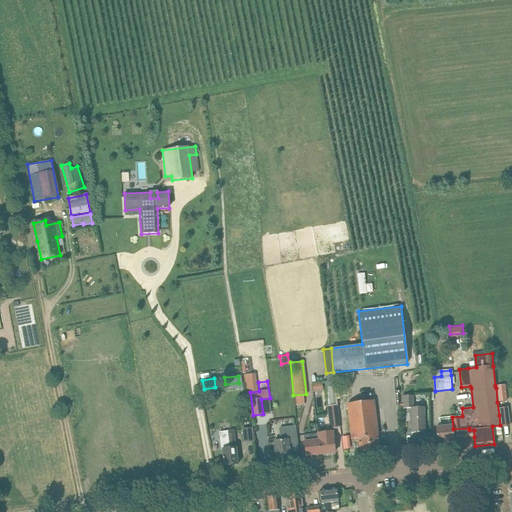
[(335,384),(326,385),(327,398),(336,397),(335,384)]
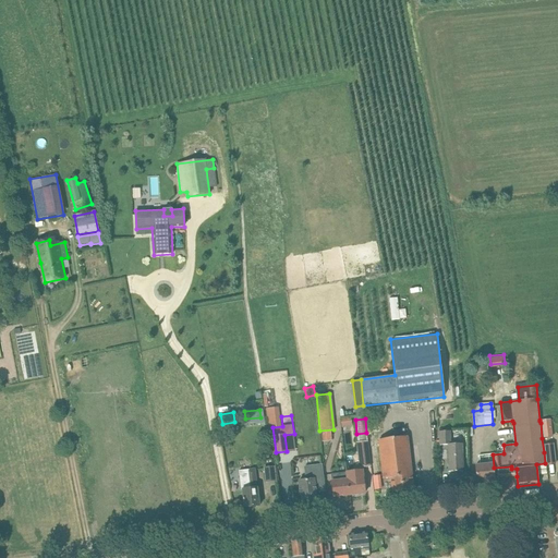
[(550,420),(540,421),(541,423),(542,438),(552,437),(550,420)]
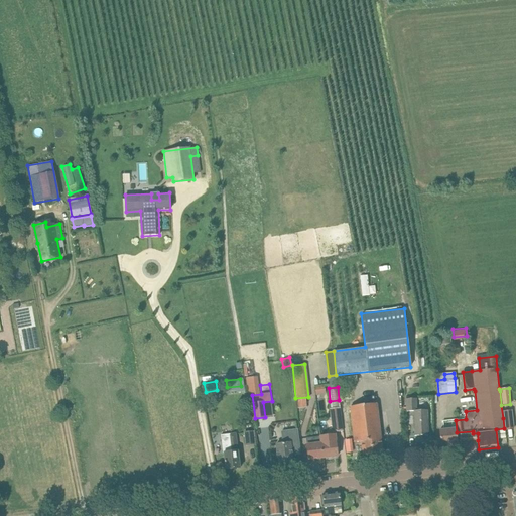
[(407,412),(414,412),(416,412),(416,399),(406,399),(407,412)]
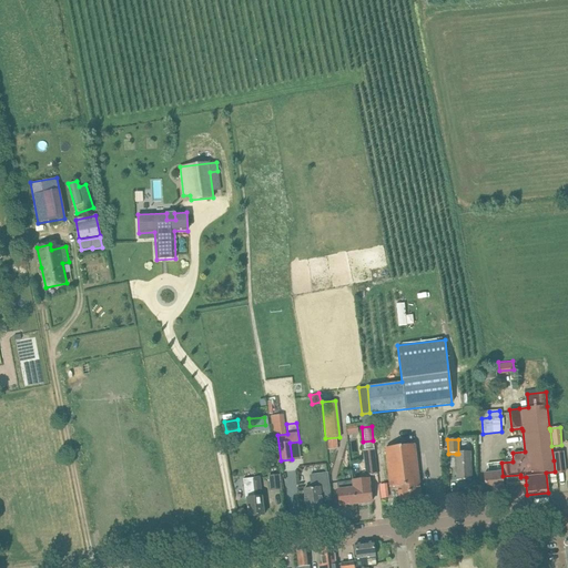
[(386,449),(389,476),(391,487),(395,487),(396,490),(398,489),(399,500),(421,498),(415,446),(386,449)]
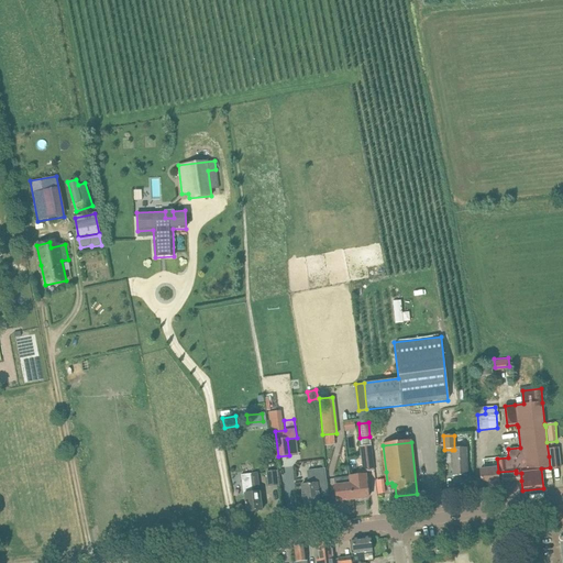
[(373,472),(370,444),(359,446),(362,473),(373,472)]
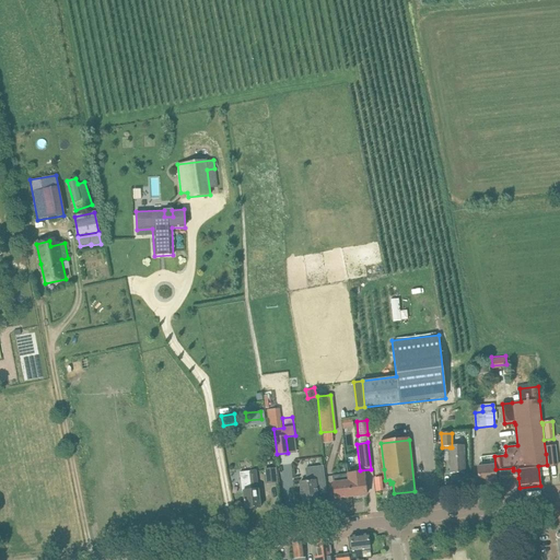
[(556,446),(547,447),(549,466),(558,466),(556,446)]
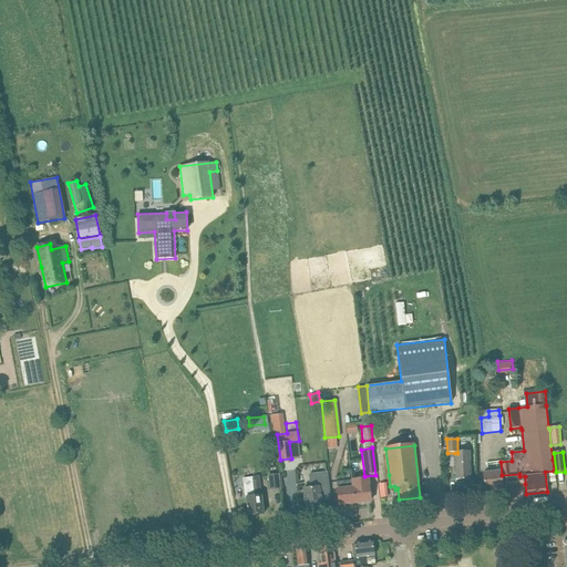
[(470,453),(457,453),(455,453),(456,480),(471,478),(470,453)]
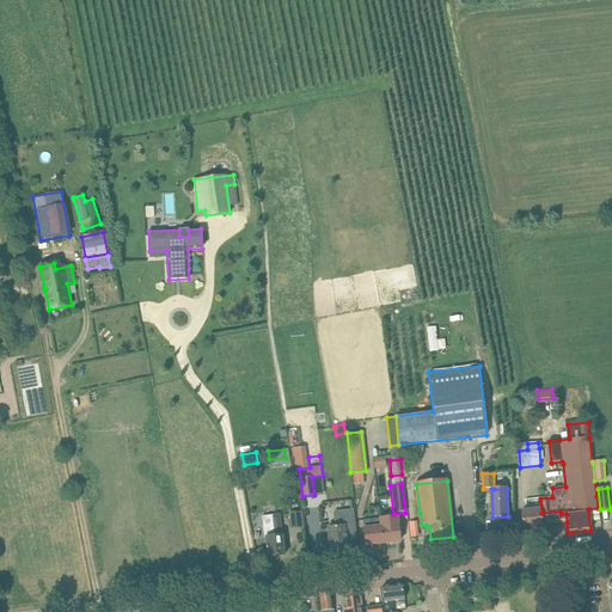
[(525,500),(526,510),(521,510),(522,516),(524,528),(543,527),(542,524),(542,519),(542,513),(540,499),(525,500)]
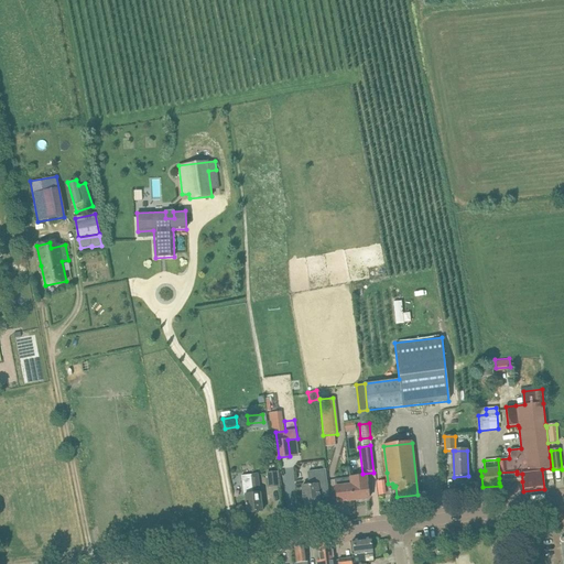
[(278,486),(275,472),(267,473),(269,487),(278,486)]
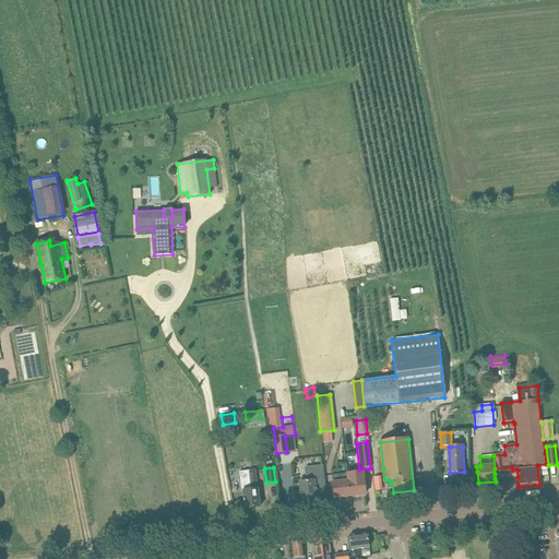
[(512,467),(495,468),(495,474),(495,478),(497,478),(497,479),(518,477),(518,470),(512,470),(512,467)]
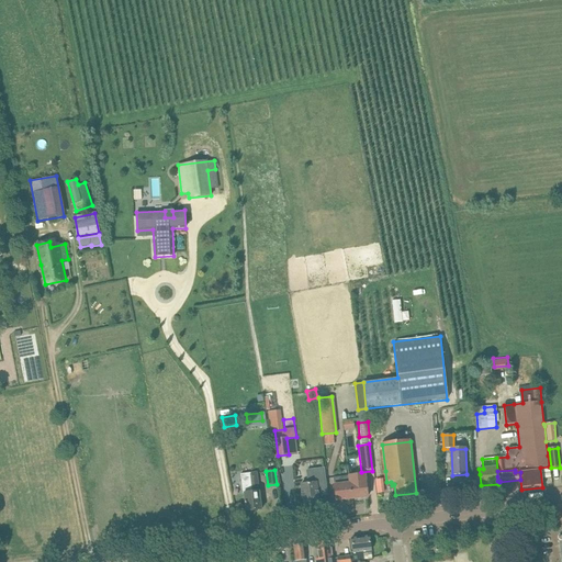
[(308,472),(310,483),(301,484),(303,504),(319,503),(315,471),(308,472)]
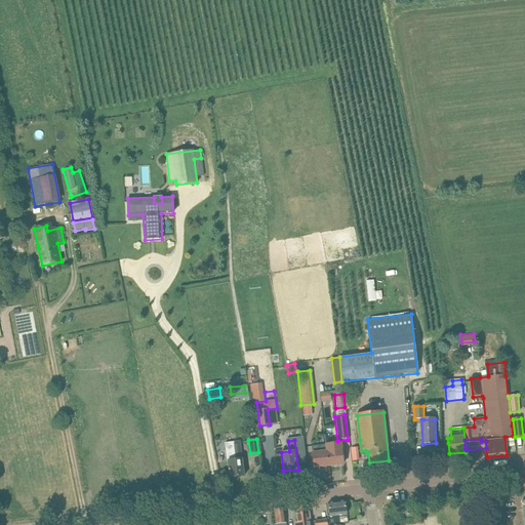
[(244,476),(243,466),(242,459),(240,441),(225,443),(227,461),(228,461),(230,478),(244,476)]
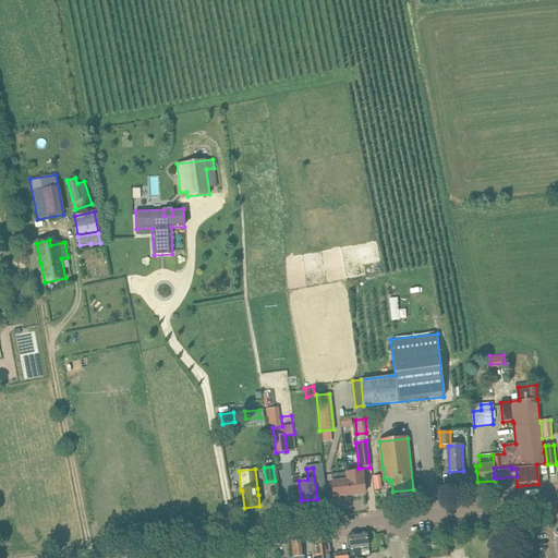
[(348,481),(349,495),(365,493),(363,471),(354,472),(355,481),(348,481)]
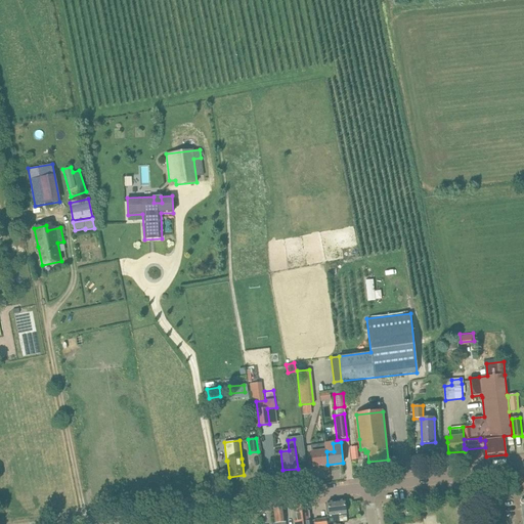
[(328,465),(326,451),(317,452),(317,445),(311,446),(313,467),(328,465)]
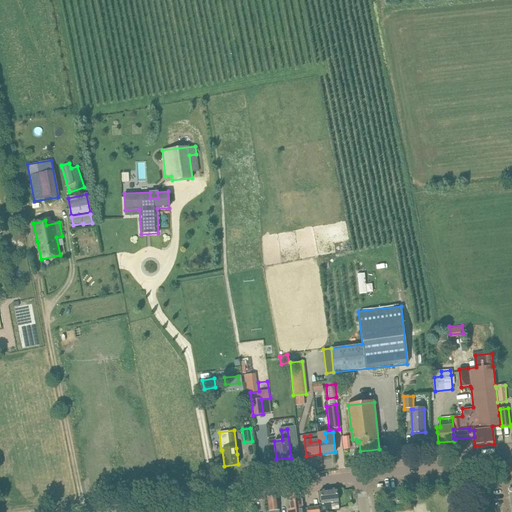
[(319,503),(320,509),(320,511),(331,511),(332,511),(331,502),(338,501),(336,488),(320,490),(322,503),(319,503)]
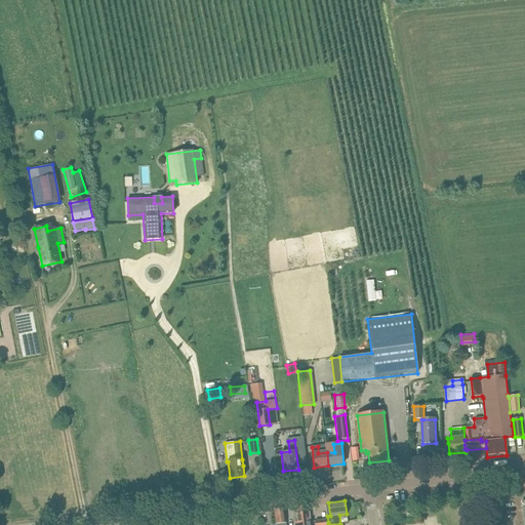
[(309,521),(309,517),(307,507),(296,508),(297,522),(298,522),(298,524),(309,524),(309,521)]
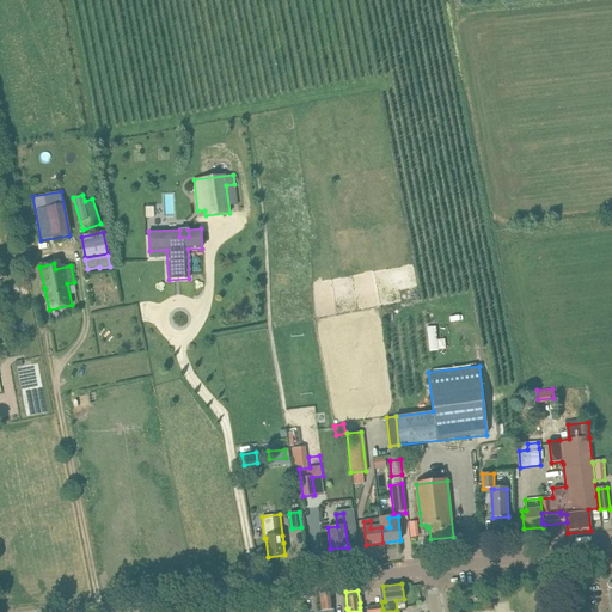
[(318,611),(317,611),(334,611),(334,610),(331,593),(319,594),(322,611),(318,611)]
